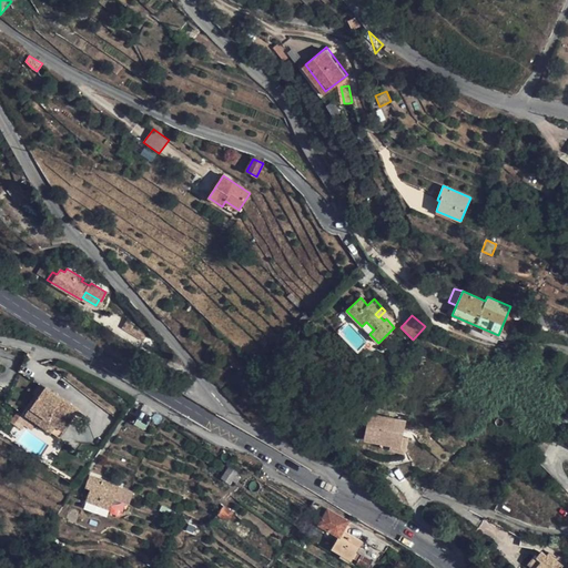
[(374,330),(366,322),(362,326),(369,334),(374,330)]
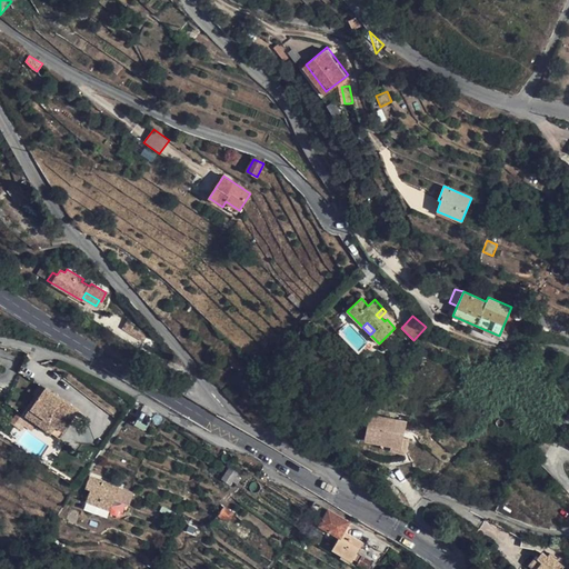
[(46,388),(42,386),(23,412),(60,439),(65,431),(31,408),(46,388)]
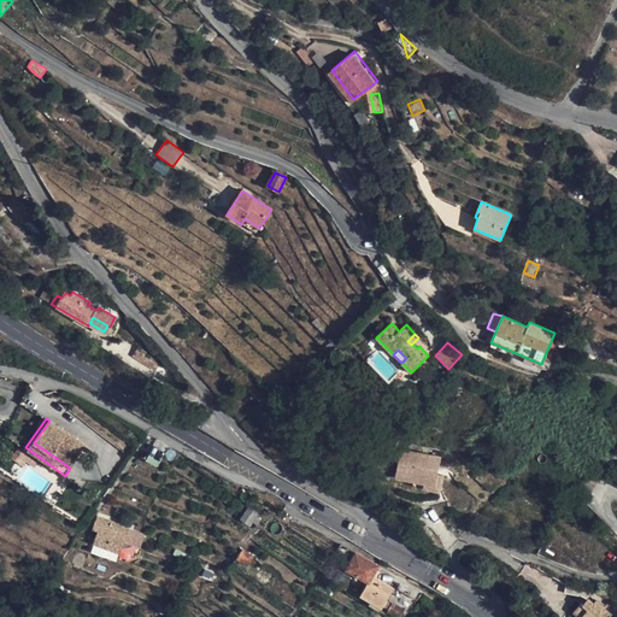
[(86,446),(50,421),(34,442),(70,468),(86,446)]
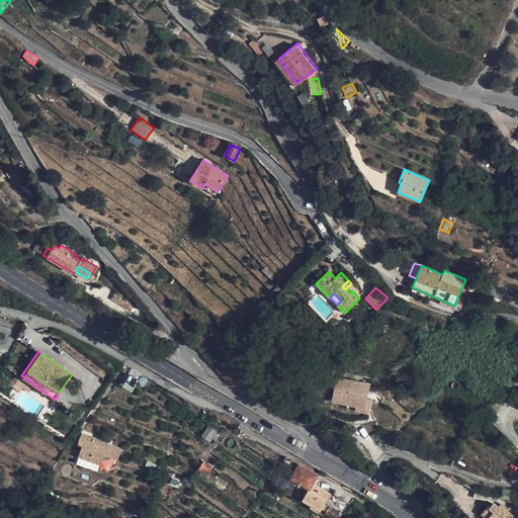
[(142,374),(132,369),(123,383),(134,390),(142,374)]
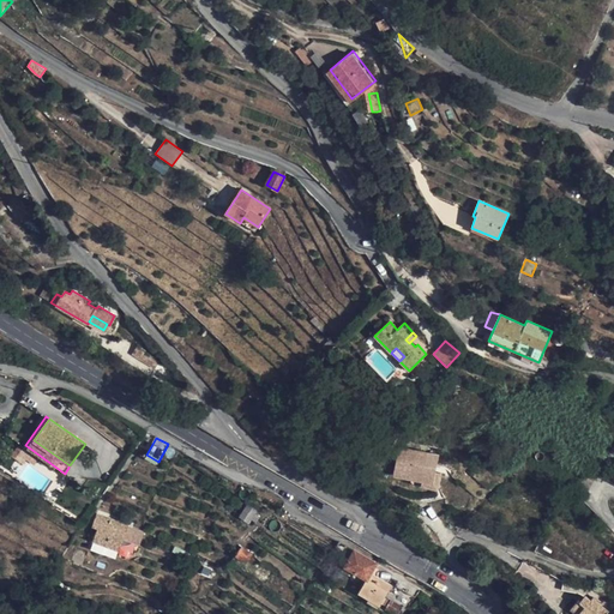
[(437,459),(398,449),(391,475),(409,480),(431,486),(433,475),(437,459)]
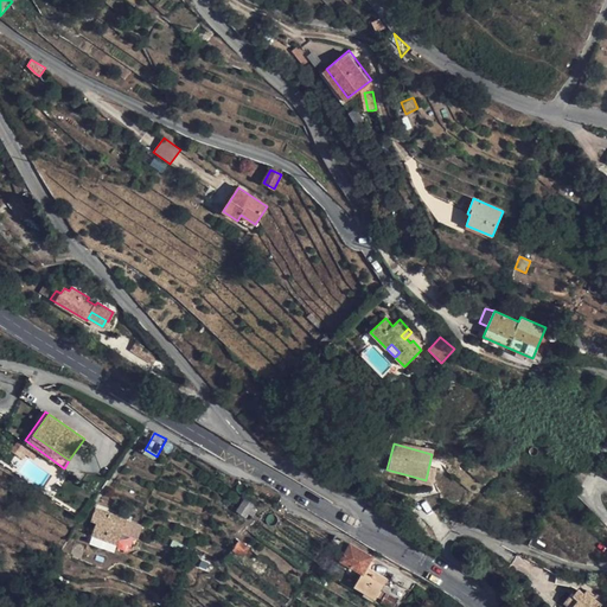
[(496,473),(486,466),(478,474),(489,483),(496,473)]
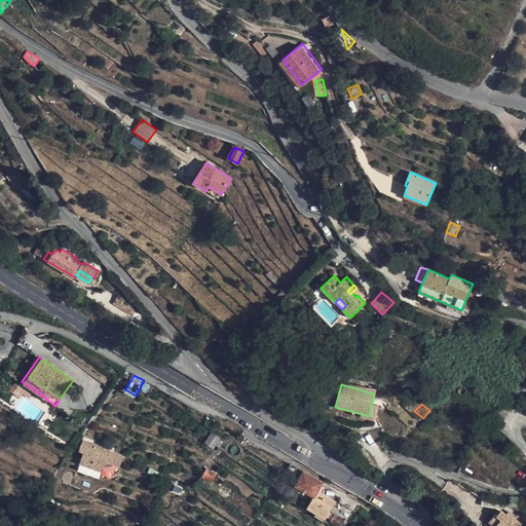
[(376,408),(371,407),(369,416),(350,411),(348,416),(372,422),(373,417),(376,408)]
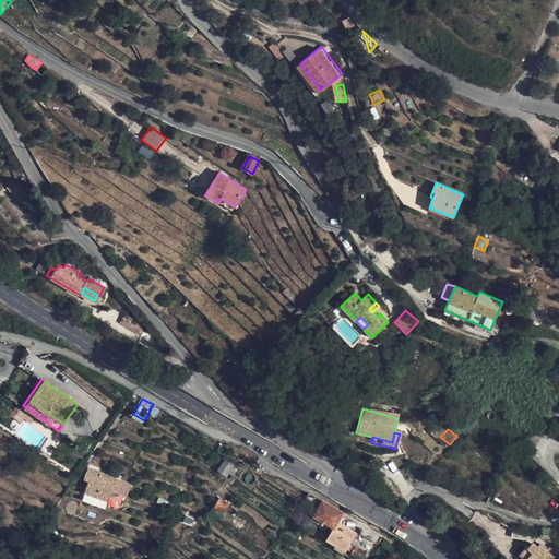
[(233,467),(225,463),(219,472),(227,476),(233,467)]
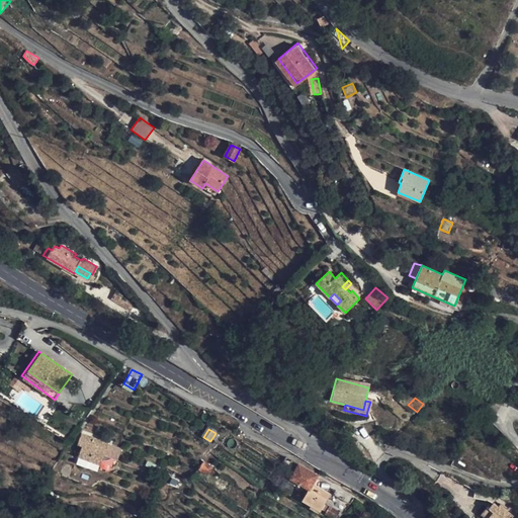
[(221,436),(216,433),(210,441),(214,444),(221,436)]
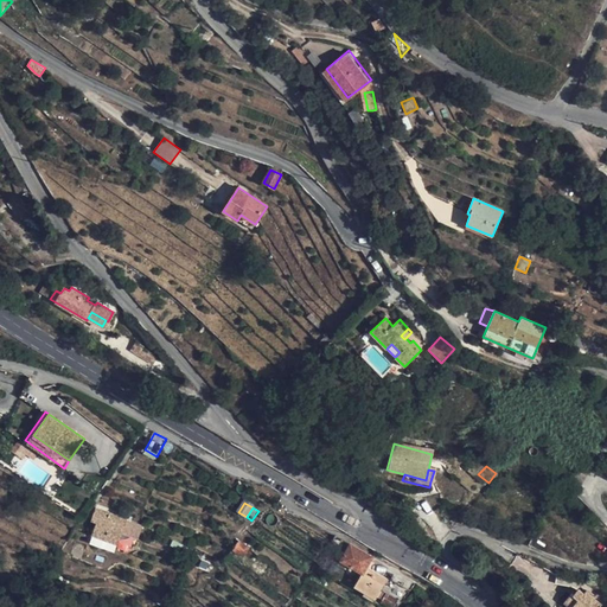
[(127,521),(97,511),(93,522),(97,523),(93,535),(119,544),(123,530),(127,521)]
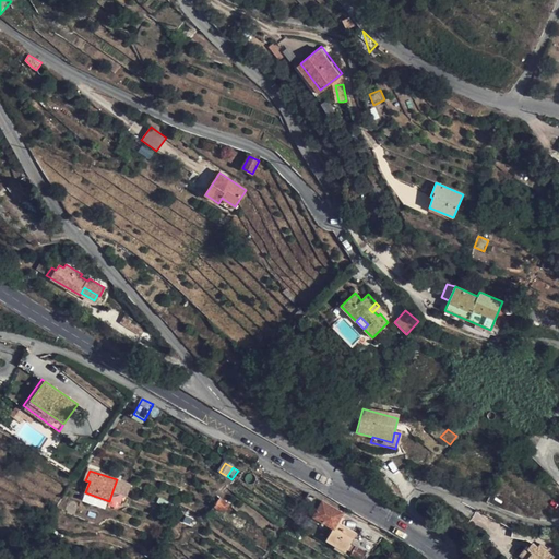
[(131,484),(117,479),(114,488),(128,494),(131,484)]
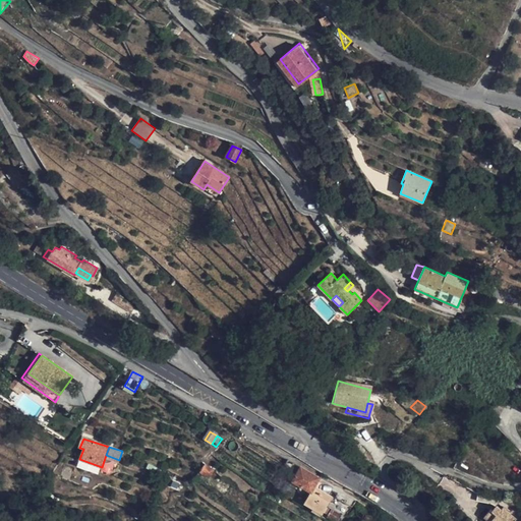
[(102,467),(79,459),(79,461),(78,462),(77,465),(107,474),(113,471),(102,467)]
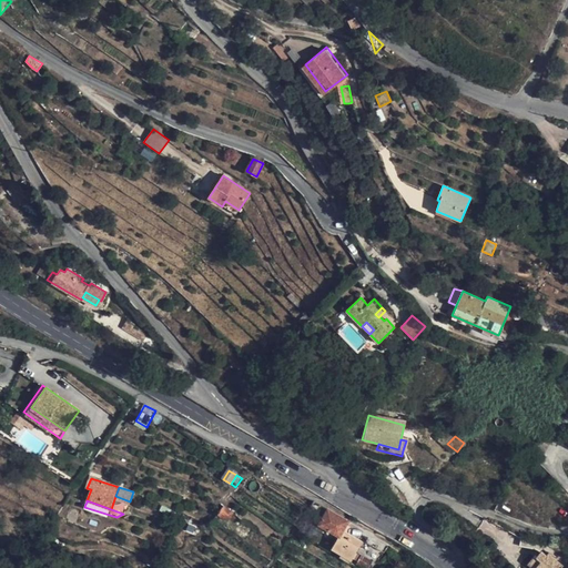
[(234,514),(224,507),(220,515),(229,520),(234,514)]
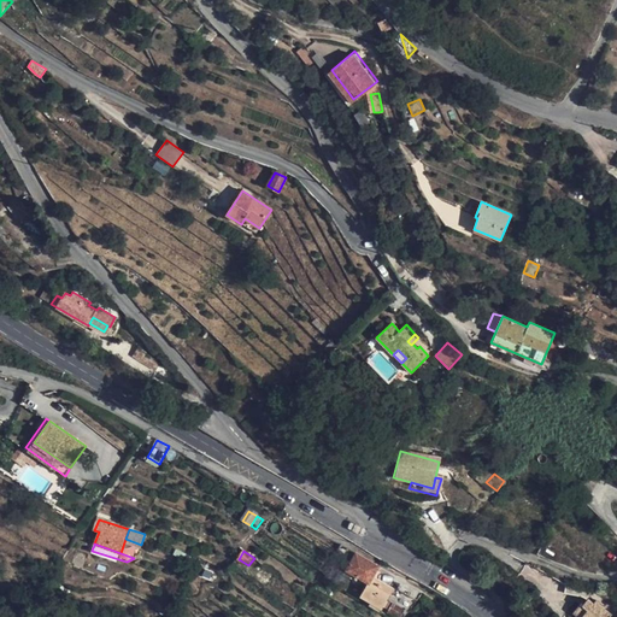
[(369,563),(357,554),(348,570),(369,582),(360,597),(382,607),(394,588),(376,579),(382,569),(377,566),(369,563)]
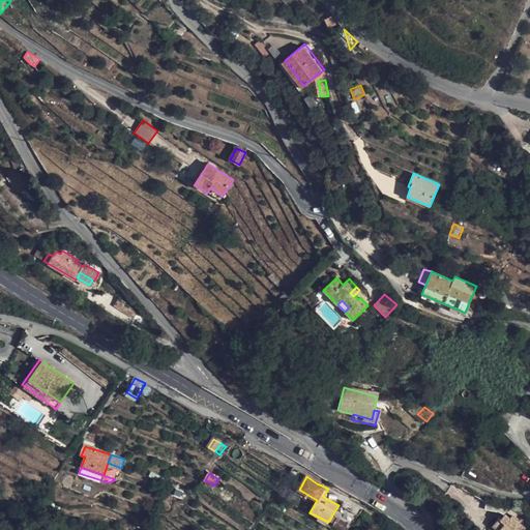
[(353,502),(347,499),(343,505),(358,516),(362,508),(353,502)]
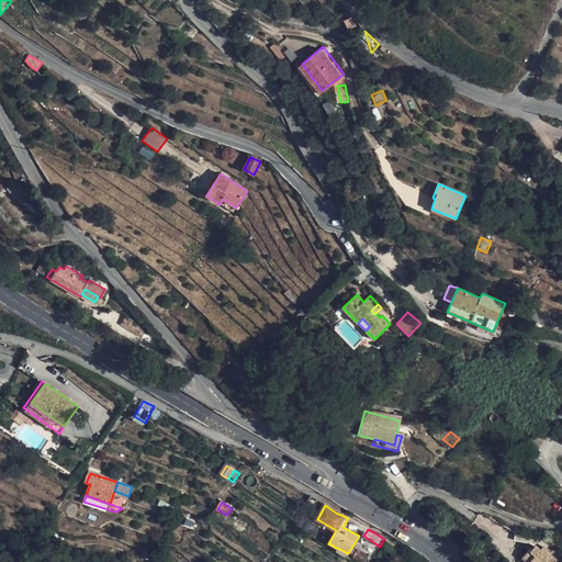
[(514,541),(534,544),(535,544),(537,537),(516,532),(514,541)]
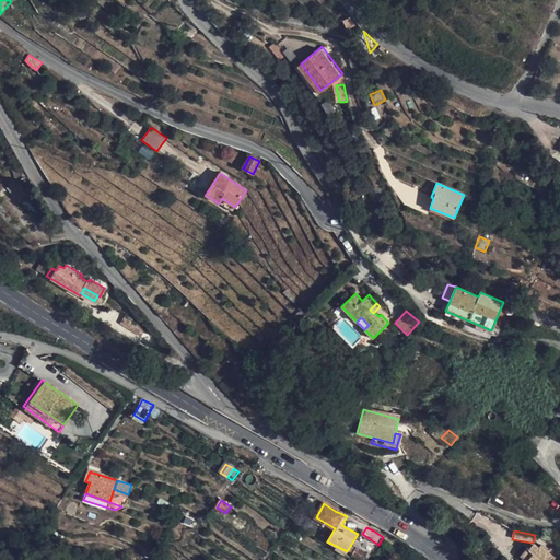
[(538,548),(533,544),(527,550),(526,549),(521,555),(526,559),(553,559),(556,559),(546,551),(547,550),(541,545),(538,548)]
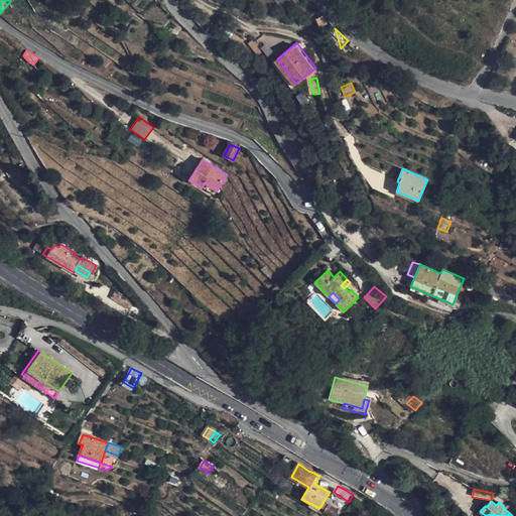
[(335,515),(339,510),(329,505),(325,512),(331,515),(335,515)]
